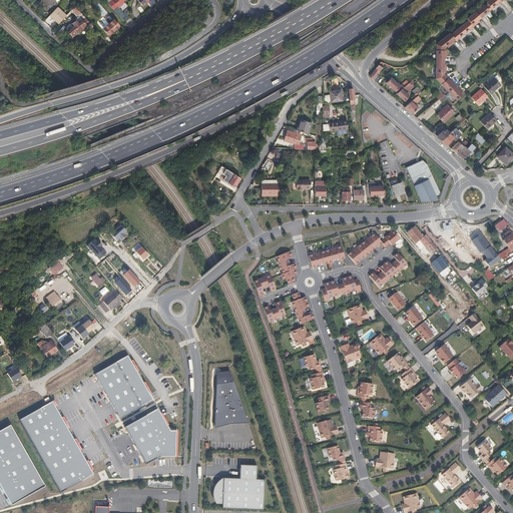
[(110,0),(107,2),(112,8),(121,0),(110,0)]
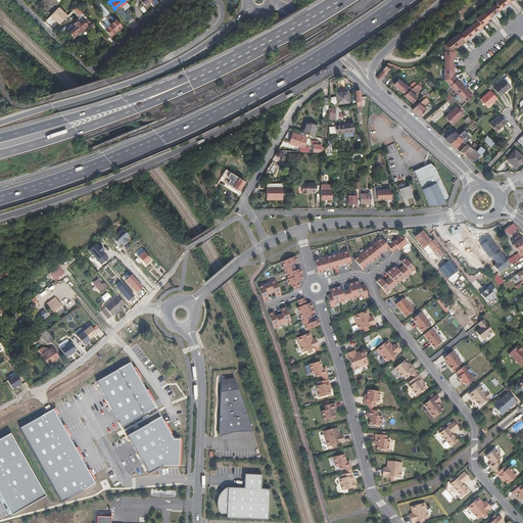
[(503,10),(507,7),(509,5),(508,4),(510,2),(508,0),(498,0),(495,3),(502,9),(503,10)]
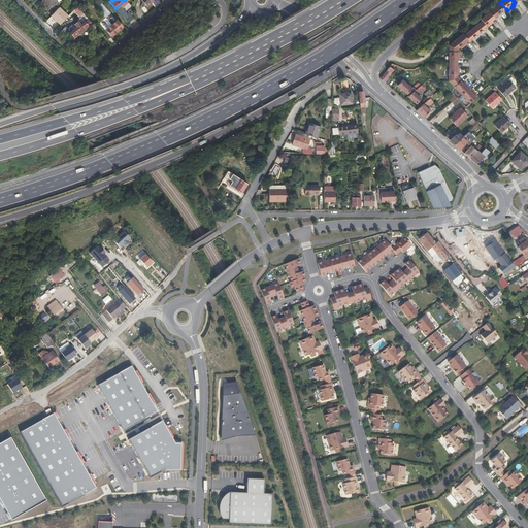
[(109,12),(99,1),(94,4),(104,17),(117,31),(122,27),(117,19),(113,22),(107,14),(109,12)]
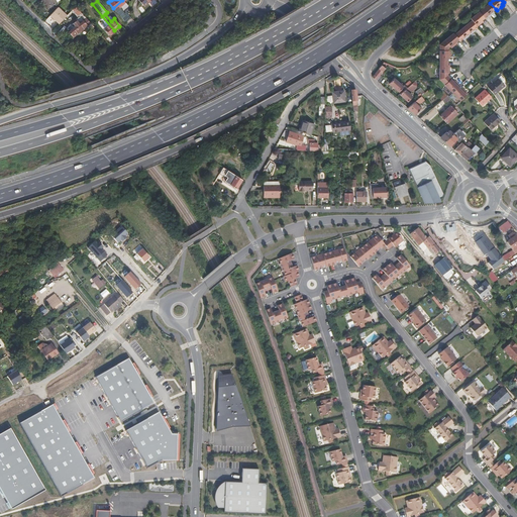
[(93,25),(75,5),(72,8),(79,16),(76,18),(77,20),(74,22),(76,25),(69,31),(74,36),(86,25),(89,29),(93,25)]
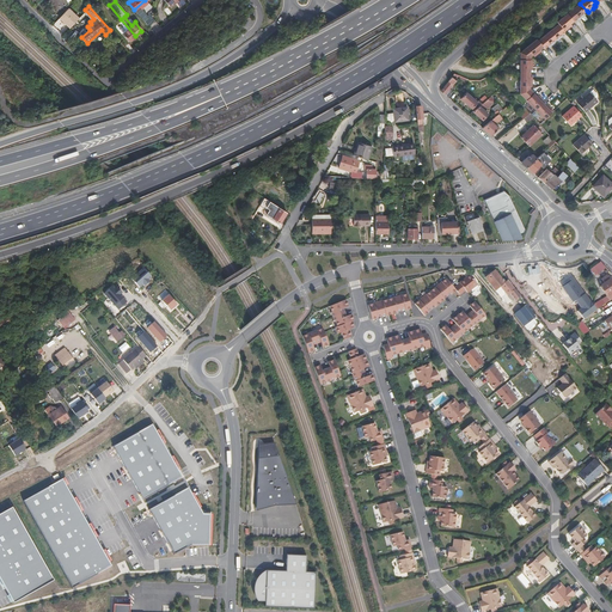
[(583,13),(577,6),(567,14),(574,22),(576,19),(577,20),(585,14),(583,13)]
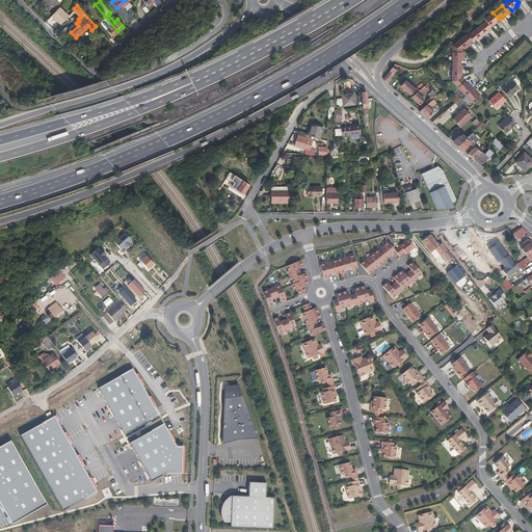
[(60,24),(68,16),(58,7),(51,15),(60,24)]
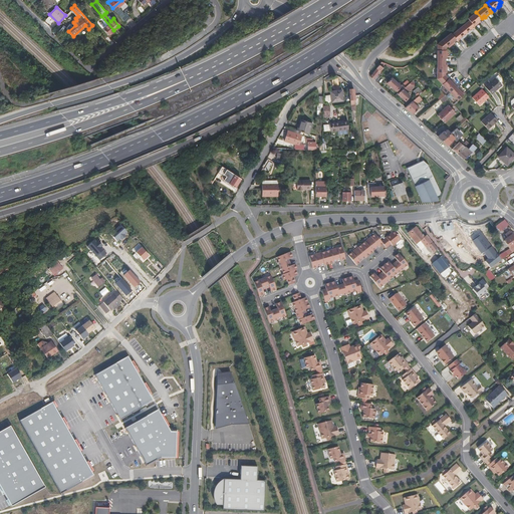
[(482,18),(476,12),(468,19),(469,20),(474,26),(480,21),(479,20),(482,18)]
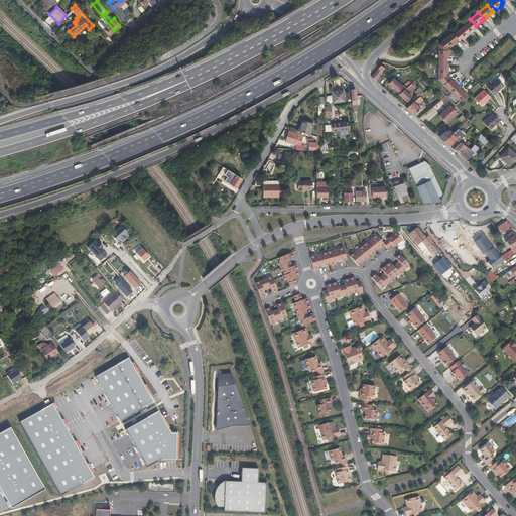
[(114,30),(102,16),(100,18),(106,25),(103,27),(109,34),(114,30)]
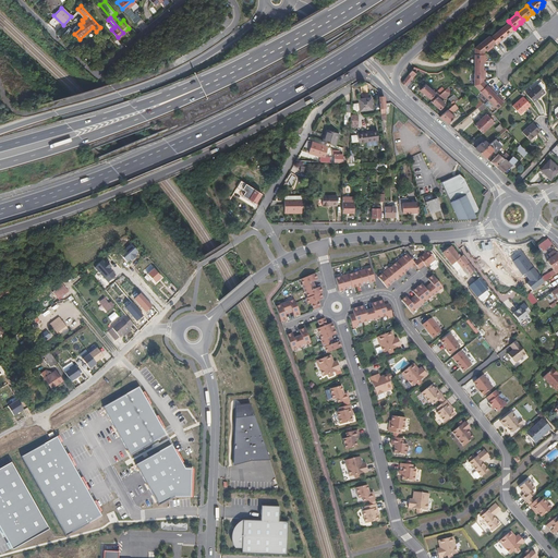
[(513,33),(512,32),(514,28),(509,22),(499,29),(507,38),(513,33)]
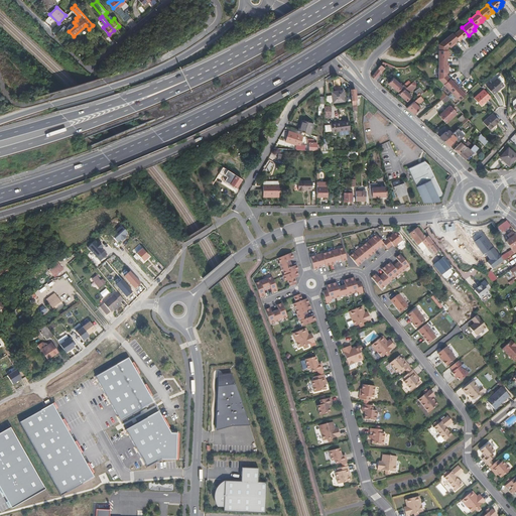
[(463,40),(465,38),(469,35),(462,27),(454,34),(458,39),(459,41),(462,39),(463,40)]
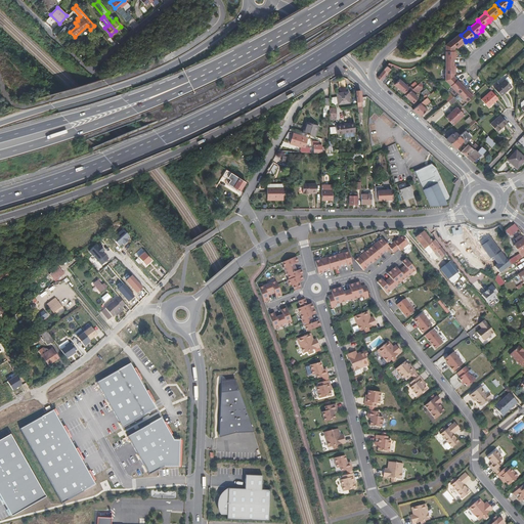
[(462,43),(465,40),(461,35),(460,34),(450,41),(455,47),(457,49),(463,44),(462,43)]
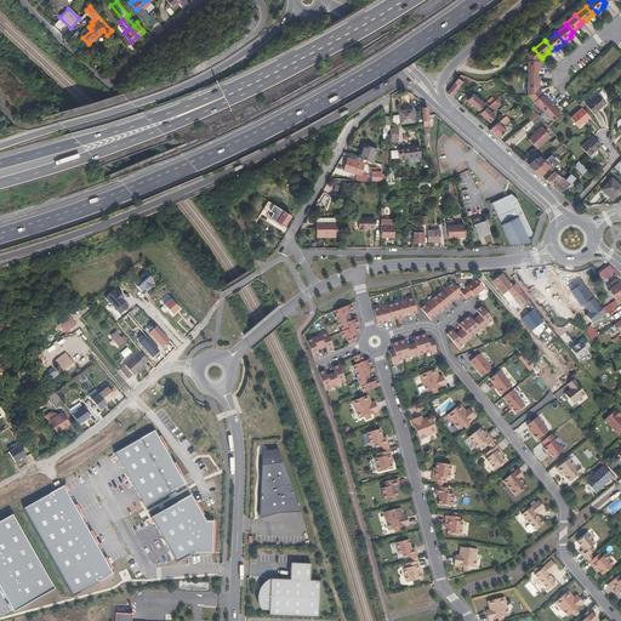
[(540,56),(534,49),(528,53),(537,58),(540,56)]
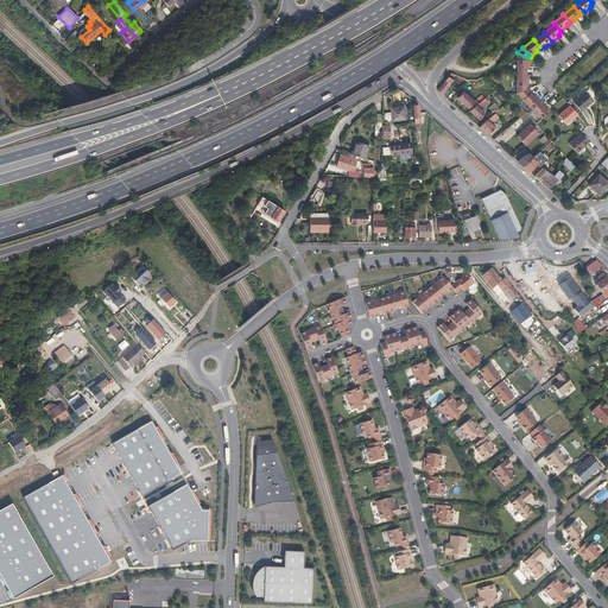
[(529,69),(529,59),(526,59),(517,59),(517,73),(526,73),(526,69),(529,69)]
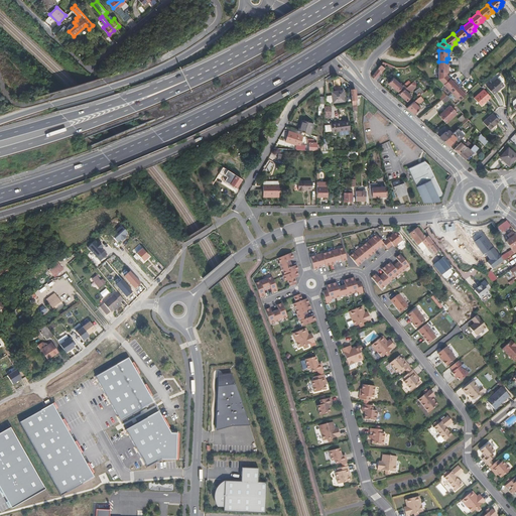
[(448,73),(448,66),(446,66),(446,61),(438,61),(438,73),(446,73),(448,73)]
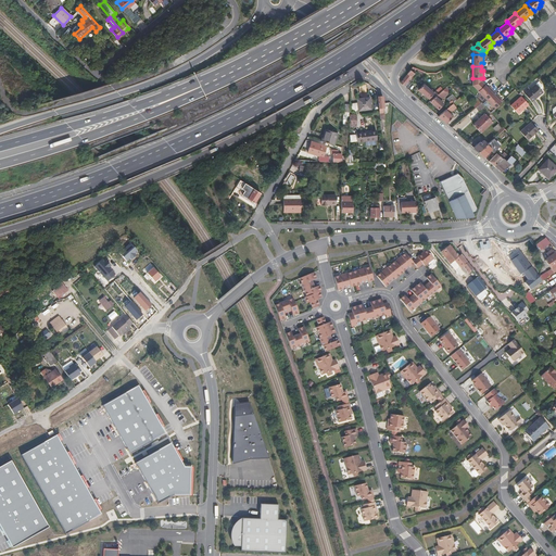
[(402,84),(413,71),(409,68),(399,80),(402,84)]
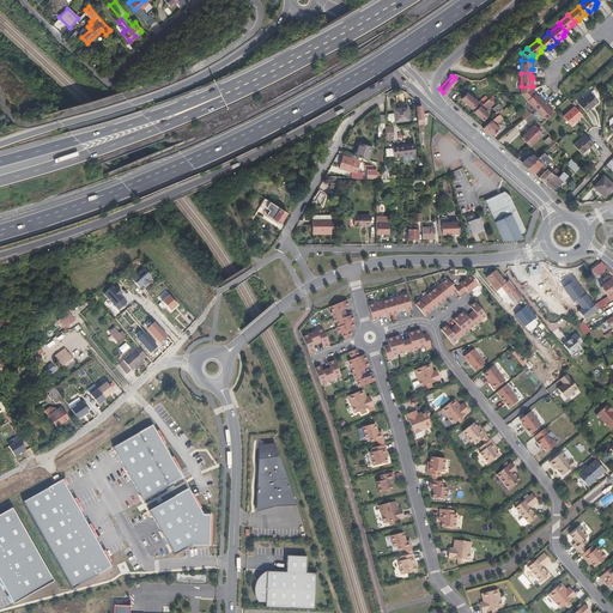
[(527,101),(534,95),(530,90),(521,95),(527,101)]
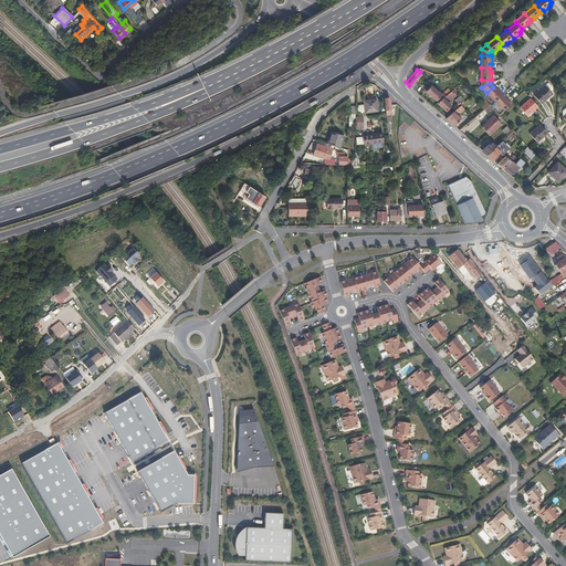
[(389,113),(387,96),(388,96),(387,90),(380,84),(380,85),(380,91),(385,119),(389,119),(388,113),(389,113)]
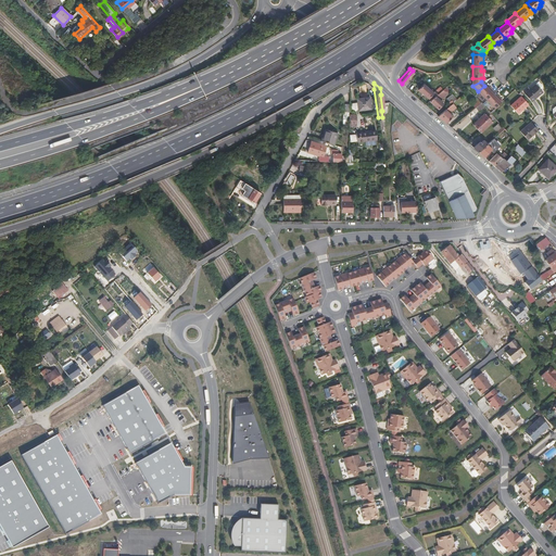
[(429,99),(441,88),(438,85),(432,90),(431,88),(430,89),(426,85),(425,85),(421,83),(417,88),(429,99)]
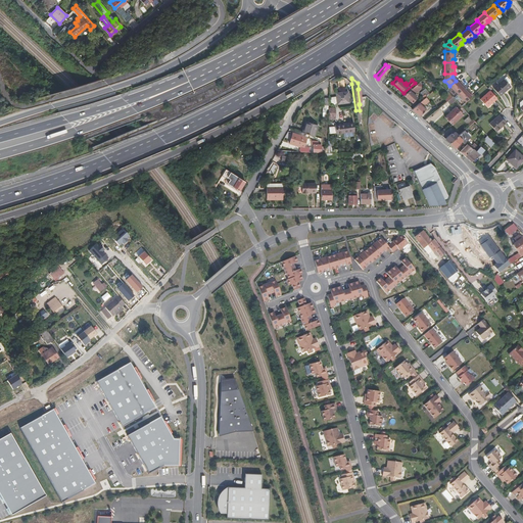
[(500,96),(511,87),(504,79),(493,88),(500,96)]
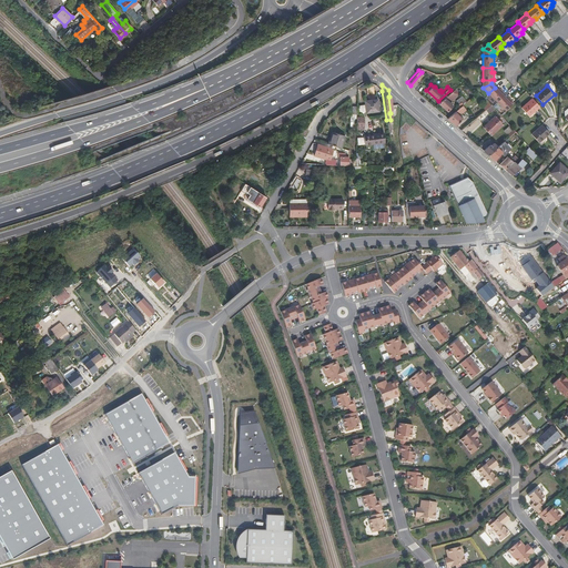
[(505,94),(499,89),(497,90),(495,88),(488,93),(497,102),(504,95),(505,94)]
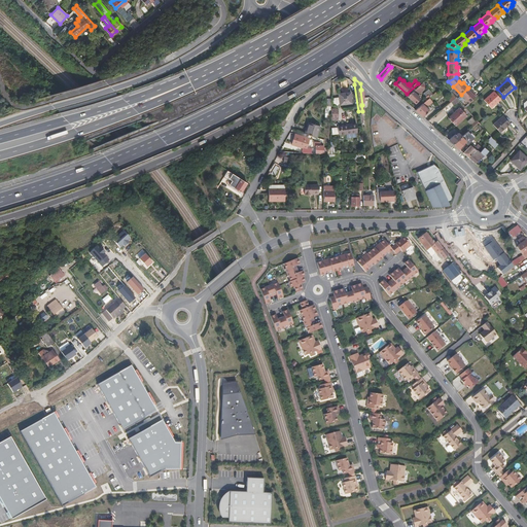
[(415,93),(422,86),(421,85),(419,82),(418,83),(407,94),(406,94),(413,101),(418,96),(415,93)]
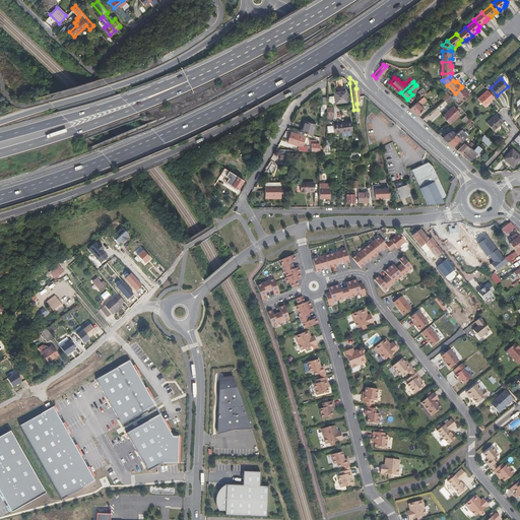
[(470,94),(464,88),(463,90),(461,87),(455,93),(462,102),(470,94)]
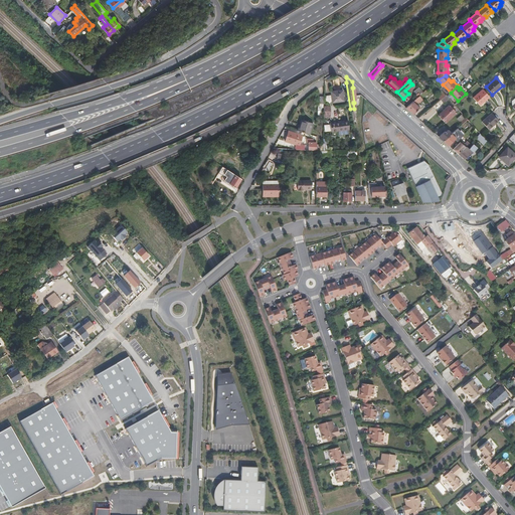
[(340,98),(339,90),(328,91),(328,99),(340,98)]
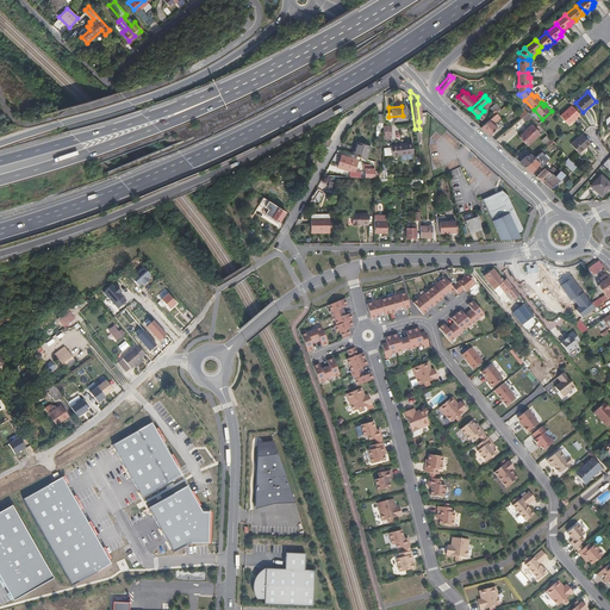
[(520,116),(526,111),(520,106),(518,107),(520,110),(516,113),(518,117),(520,116)]
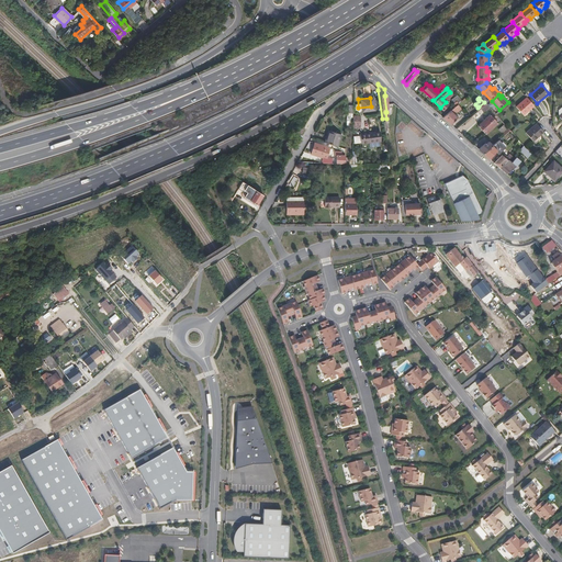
[(524,115),(535,105),(527,98),(516,107),(524,115)]
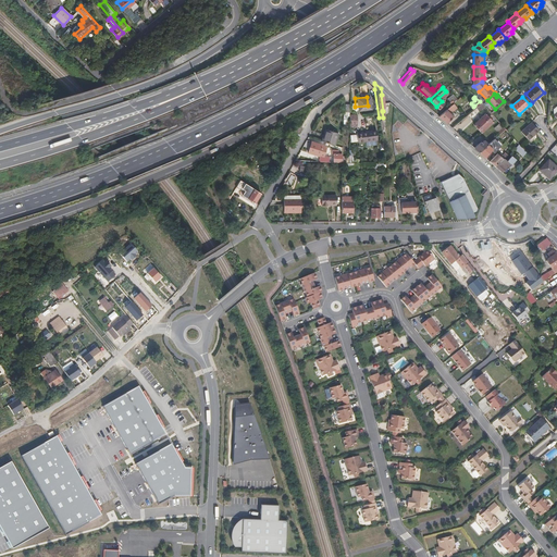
[(452,114),(448,111),(455,106),(452,101),(449,103),(436,114),(445,122),(452,114)]
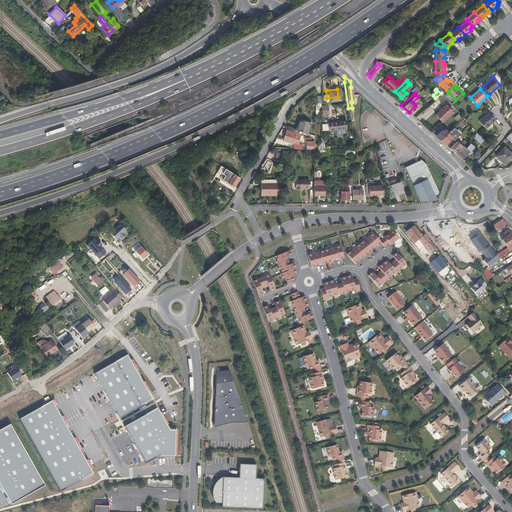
[(452,110),(449,107),(450,106),(447,103),(446,104),(444,102),(439,107),(440,108),(434,113),(440,120),(446,115),(452,110)]
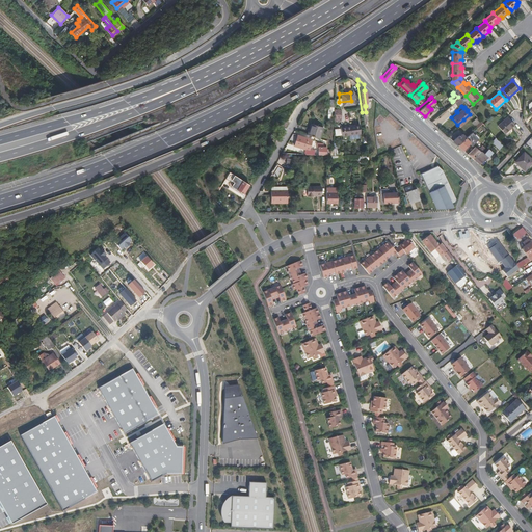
[(505,134),(514,126),(507,117),(498,126),(505,134)]
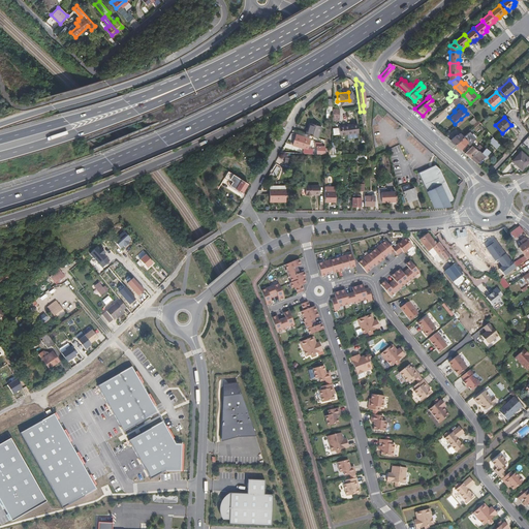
[(356,129),(355,120),(337,122),(338,131),(356,129)]
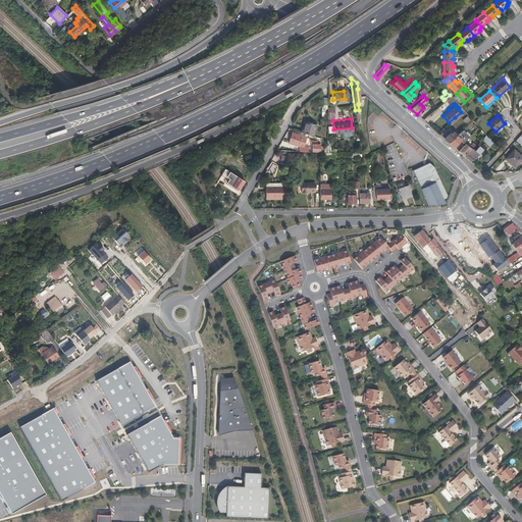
[(311,134),(314,123),(303,119),(300,131),(311,134)]
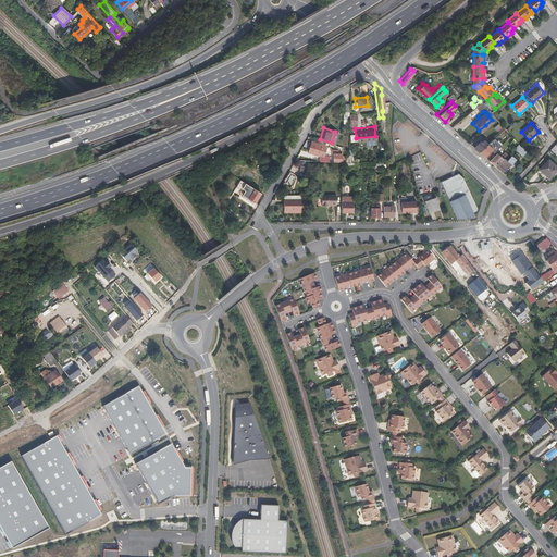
[(502,140),(494,134),(492,136),(499,143),(502,140)]
